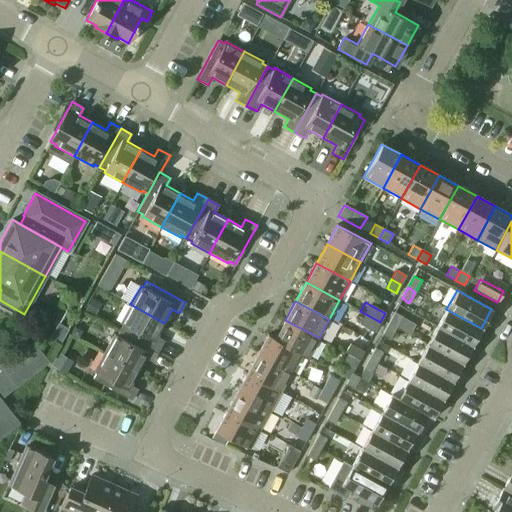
[(119,330),(158,351),(164,340),(157,336),(164,323),(130,304),(120,323),(122,324),(119,330)]
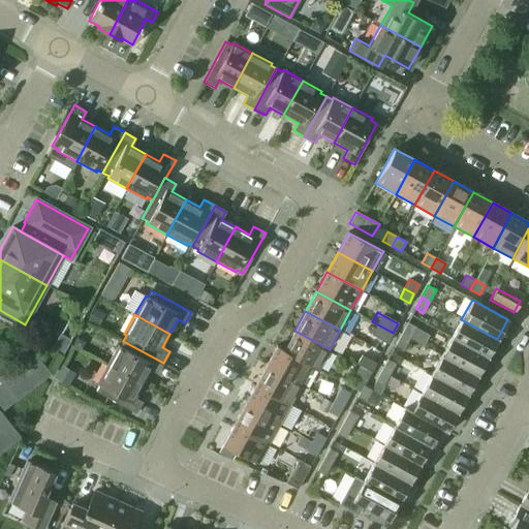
[(452,337),(488,358),(497,339),(461,319),(452,337)]
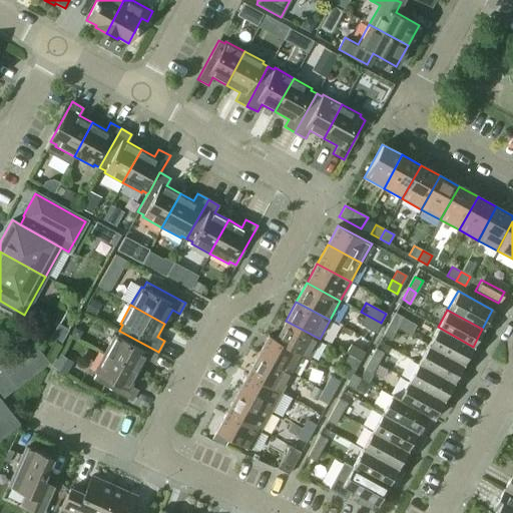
[(356,321),(376,332),(381,323),(361,312),(356,321)]
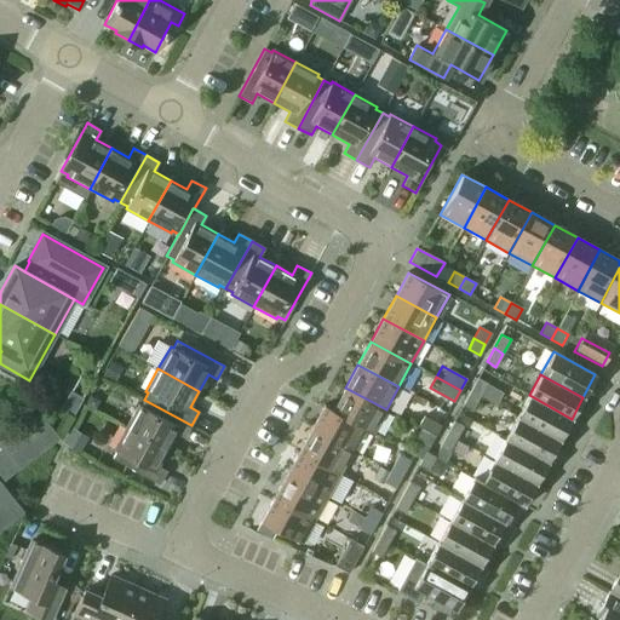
[(470,391),(480,396),(487,383),(477,378),(470,391)]
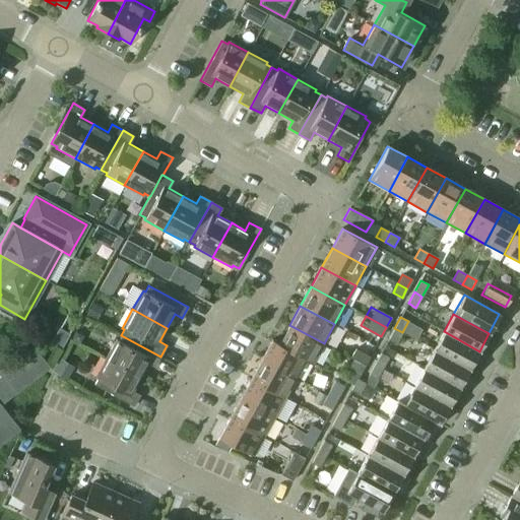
[(279,344),(306,359),(313,363),(324,343),(289,325),(279,344)]
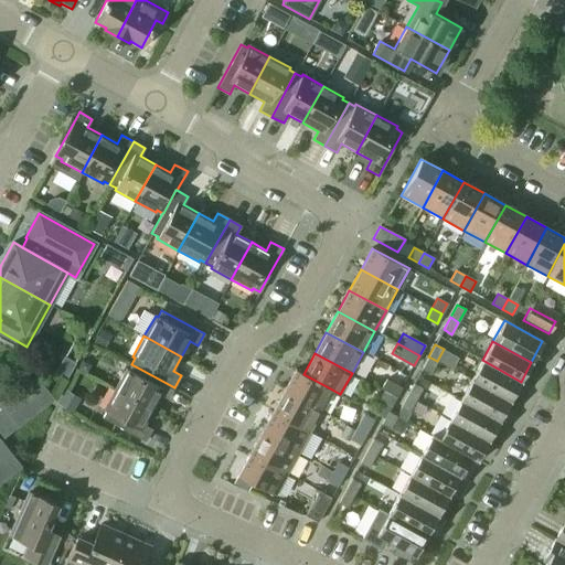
[(422,369),(430,373),(437,361),(428,356),(422,369)]
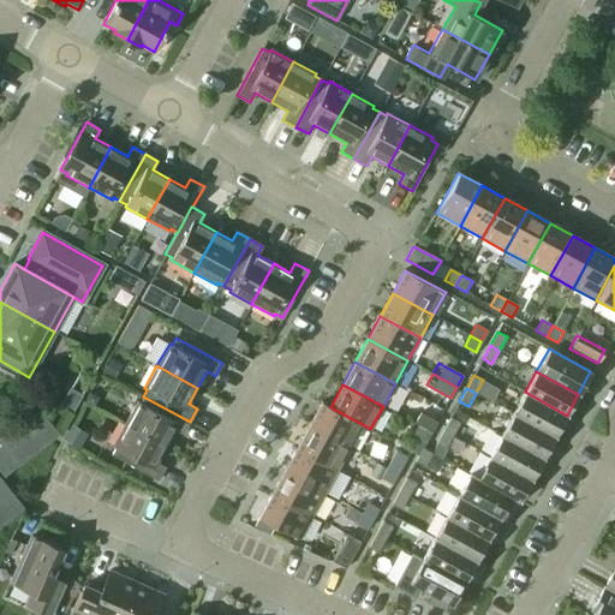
[(513,413),(555,436),(567,416),(525,392),(513,413)]
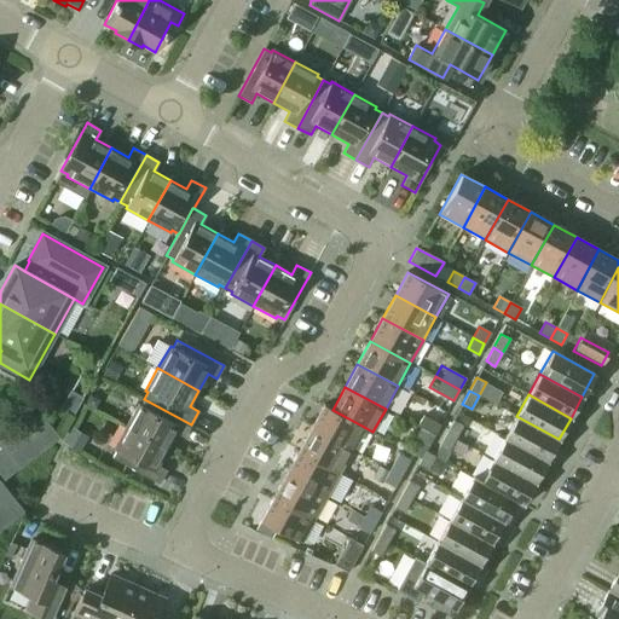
[(126,427),(167,449),(175,433),(184,438),(191,424),(144,399),(140,405),(138,404),(126,427)]
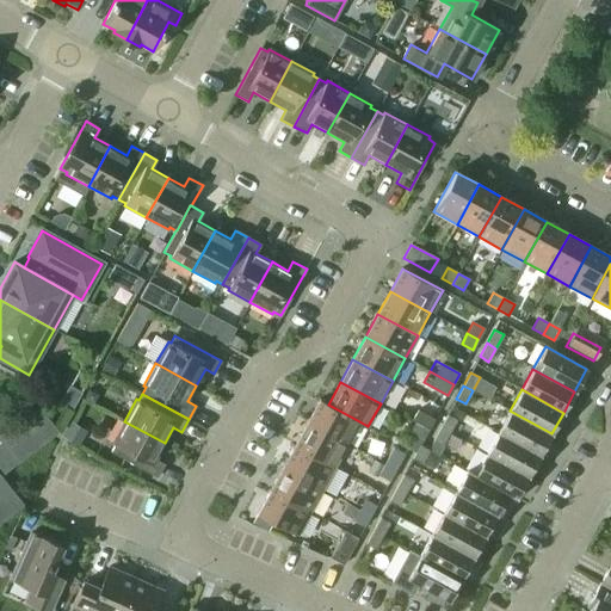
[(307,423),(347,444),(359,421),(328,405),(320,400),(307,423)]
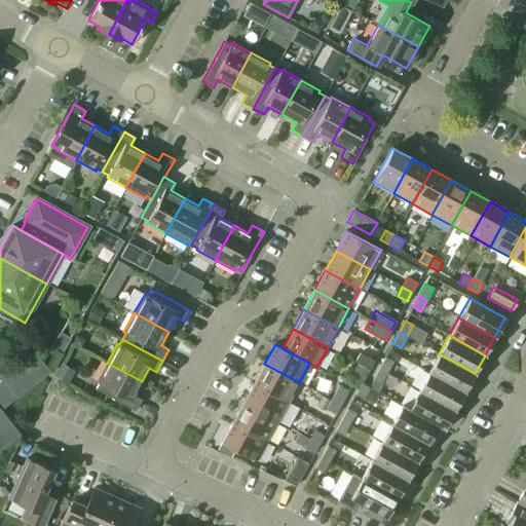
[(0,449),(20,434),(1,410),(49,371),(30,346),(5,366),(0,359),(0,449)]
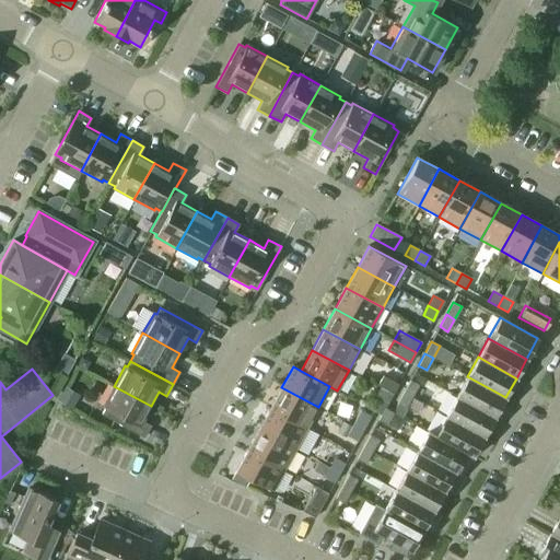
[(456,396),(494,417),(505,397),(467,376),(456,396)]
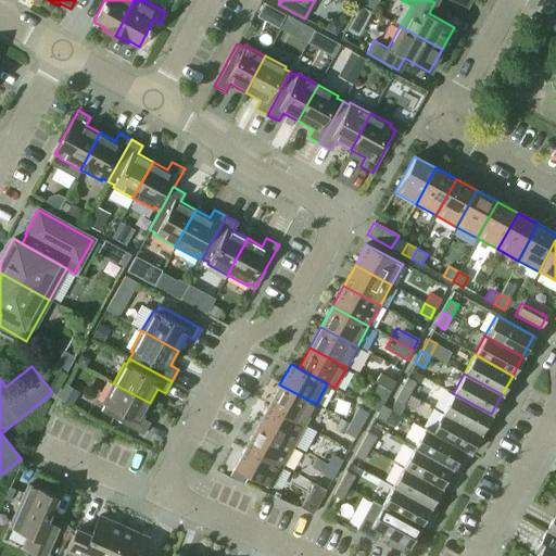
[(380,386),(390,391),(395,381),(386,376),(380,386)]
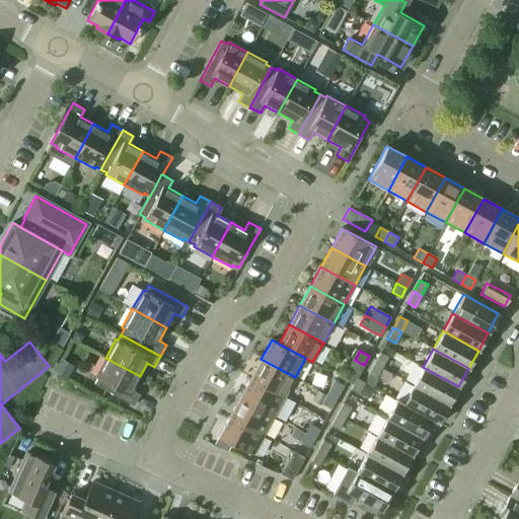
[(374,364),(381,368),(387,357),(380,353),(374,364)]
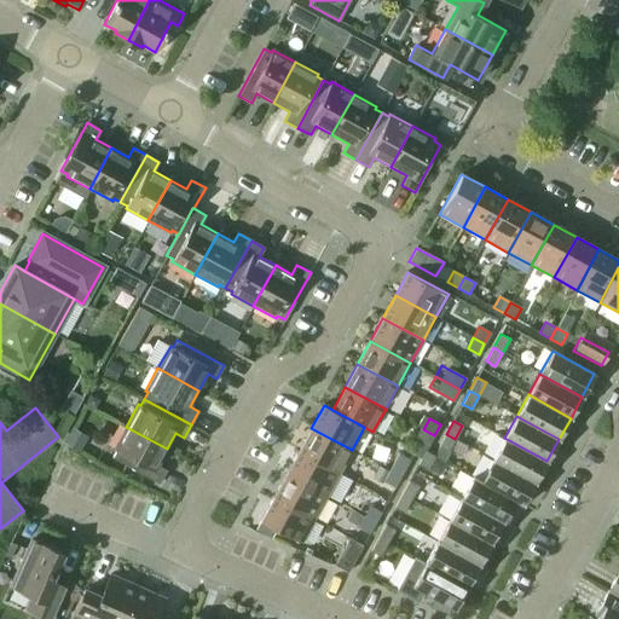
[(113,458),(160,484),(167,470),(157,466),(167,449),(126,427),(114,450),(116,451),(113,458)]
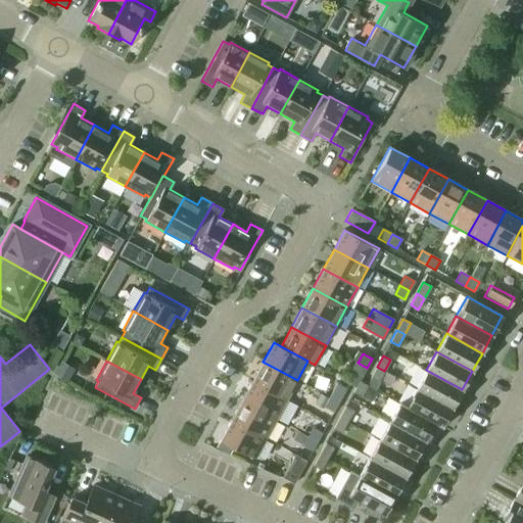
[(252,381),(286,399),(297,380),(263,362),(252,381)]
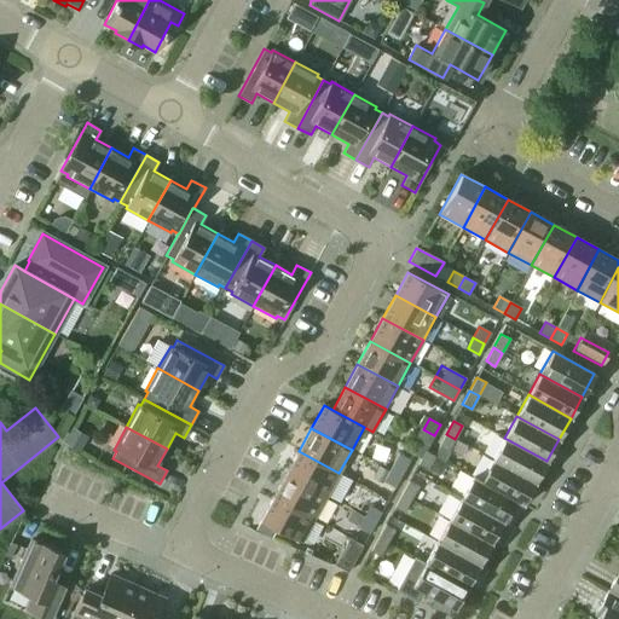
[(417,440),(428,446),(434,435),(423,429),(417,440)]
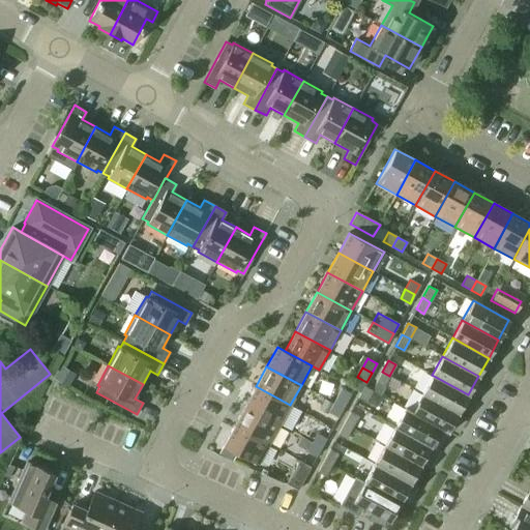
[(376,383),(383,387),(389,376),(382,372),(376,383)]
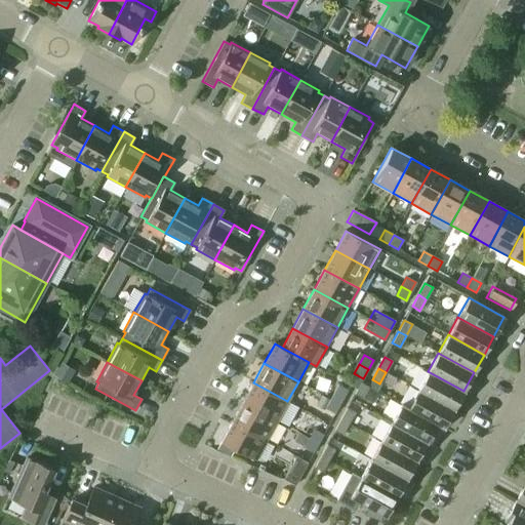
[(417,390),(453,409),(463,391),(428,371),(417,390)]
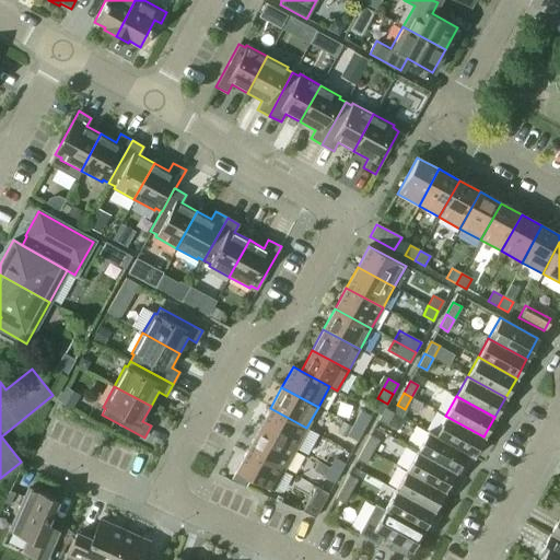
[(259,429),(295,448),(306,428),(270,408),(259,429)]
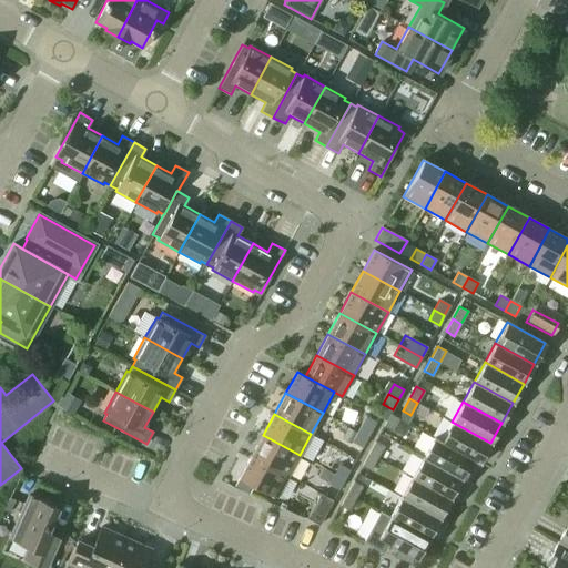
[(384,426),(392,430),(398,418),(391,414),(384,426)]
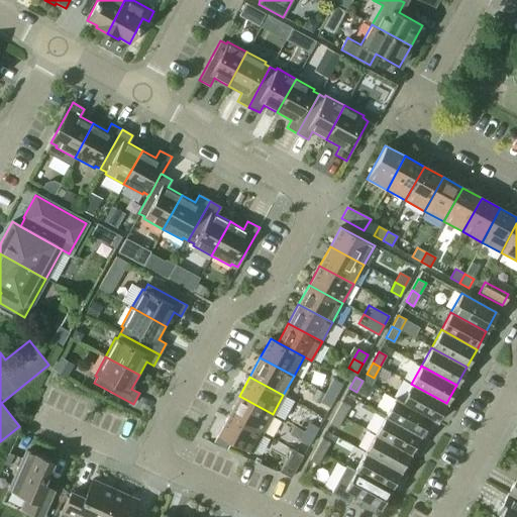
[(395,398),(394,398),(436,421),(446,403),(411,384),(402,401),(395,398)]
